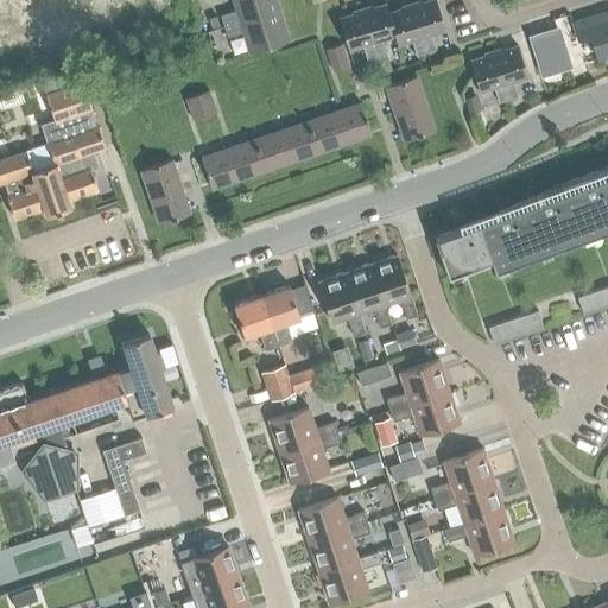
[(92,0),(0,0),(0,31),(95,19),(92,0)]
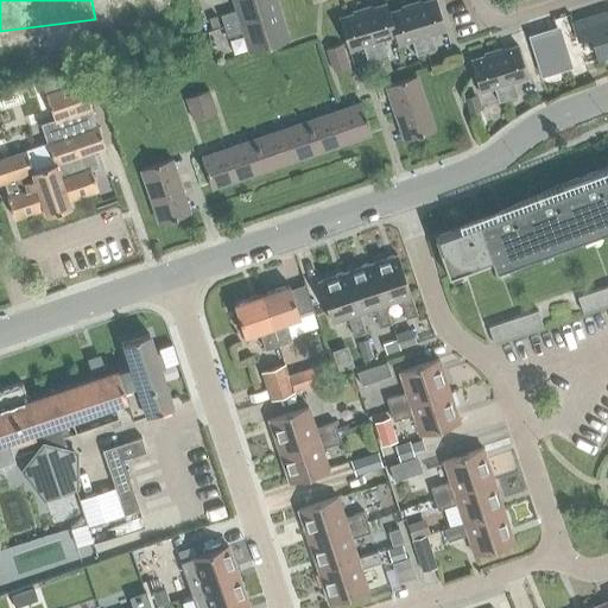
[(230,0),(235,11),(219,16),(222,27),(279,10),(276,0),(230,0)]
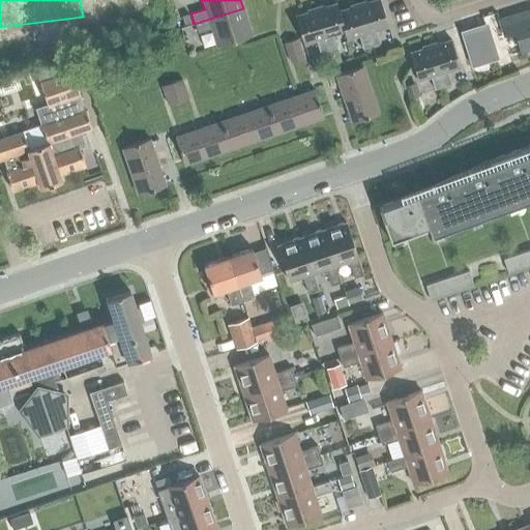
[(379,0),(375,0),(357,5),(371,46),(379,43),(375,30),(387,27),(379,0)]
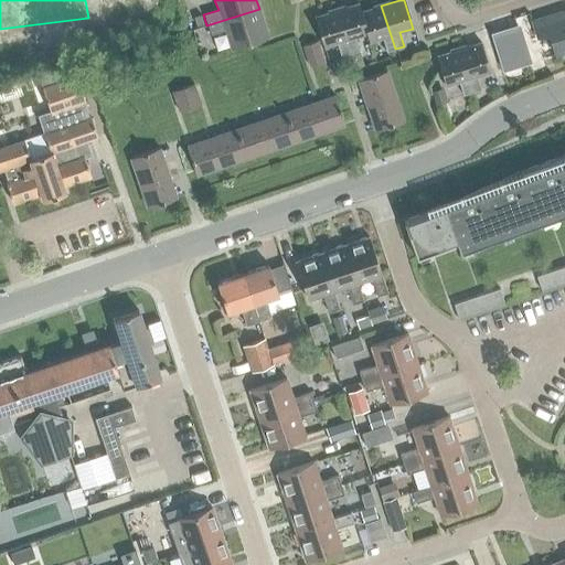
[(359,51),(354,38),(366,34),(366,33),(360,12),(361,12),(358,3),(336,11),(350,54),(359,51)]
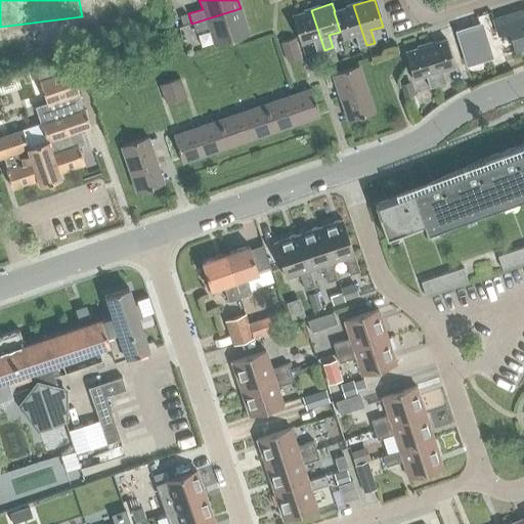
[(342,39),(354,36),(358,48),(366,45),(353,5),(335,11),(334,11),(340,31),(340,32),(342,39)]
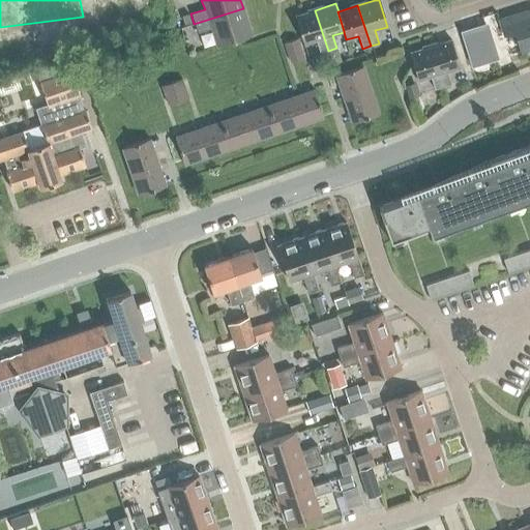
[(197,33),(210,28),(216,47),(252,35),(243,8),(194,24),(197,33)]
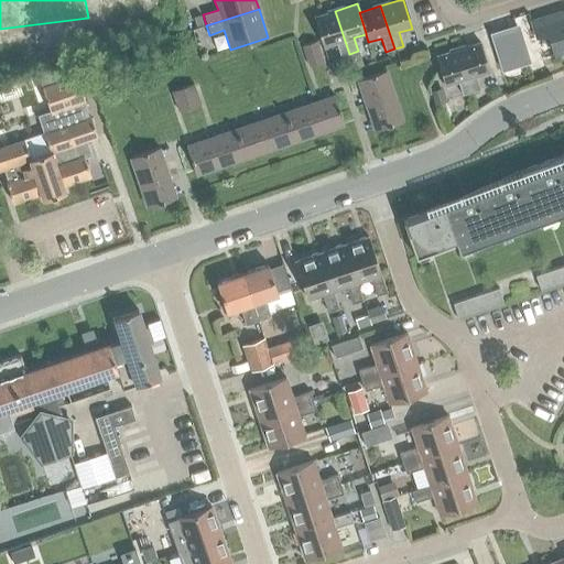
[(313,18),(323,47),(335,43),(339,56),(349,54),(335,11),(313,18)]
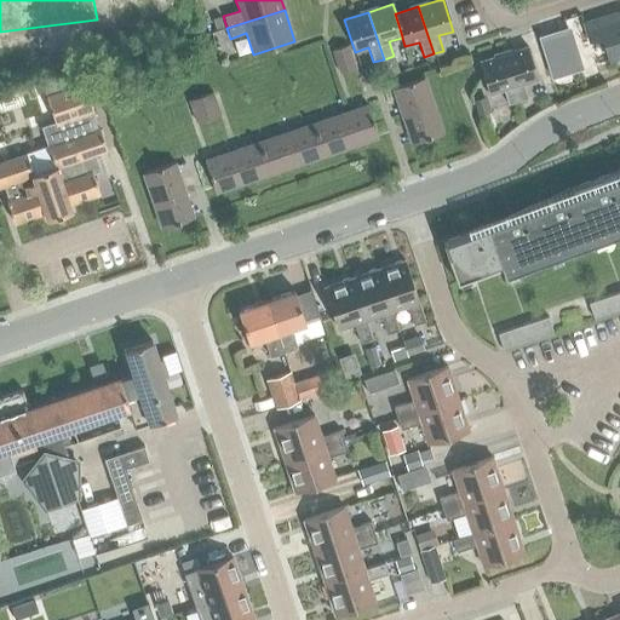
[(619,19),(618,13),(583,24),(589,42),(602,39),(609,62),(619,57),(619,19)]
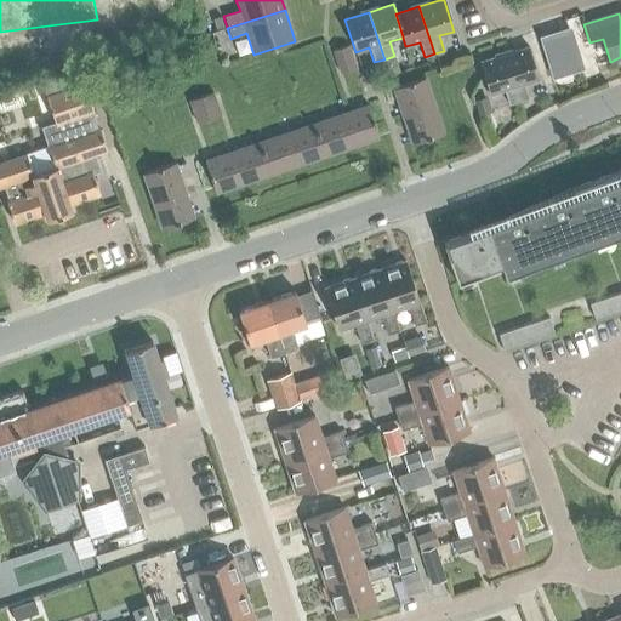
[(537,36),(547,70),(568,64),(558,30),(537,36)]
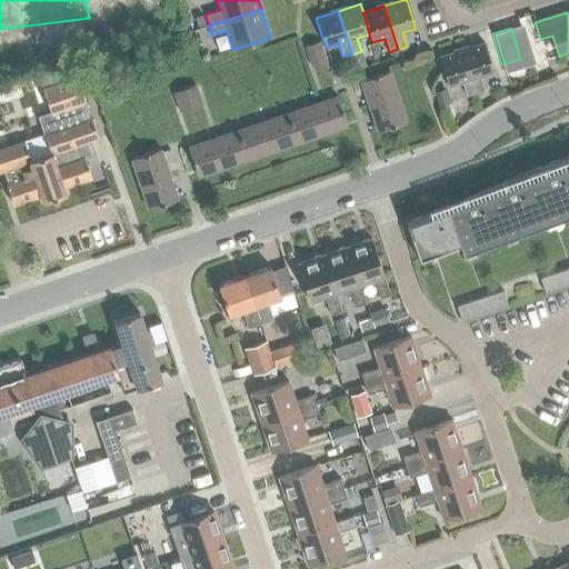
[(318,42),(312,45),(316,55),(322,52),(318,42)]
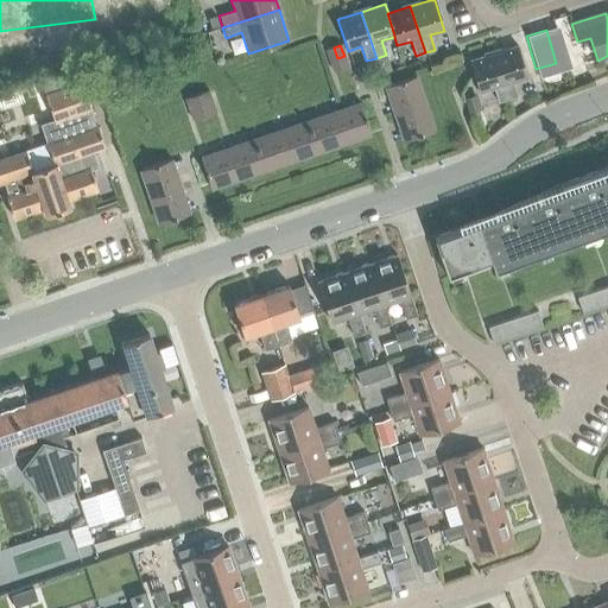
[(518,97),(513,82),(526,78),(517,46),(493,54),(507,100),(518,97)]
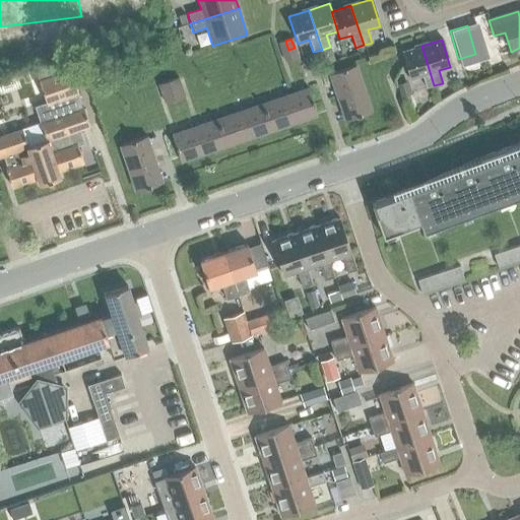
[(285,41),(279,42),(282,52),(288,50),(285,41)]
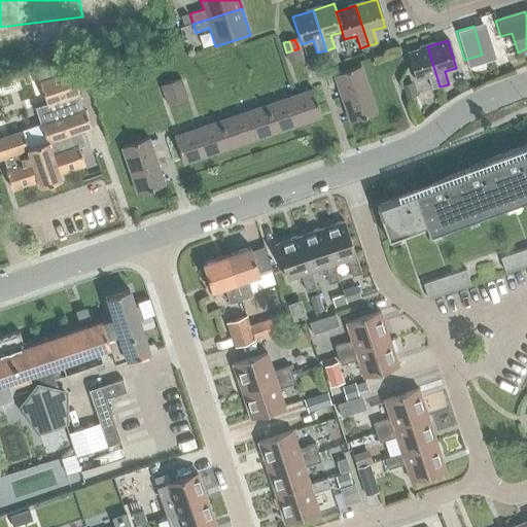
[(407,53),(416,80),(427,77),(431,90),(440,86),(427,46),(407,53)]
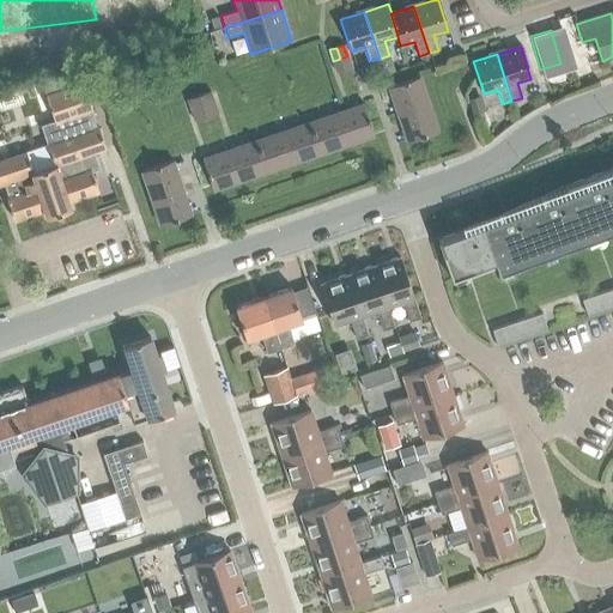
[(347,56),(340,59),(344,70),(351,68),(347,56)]
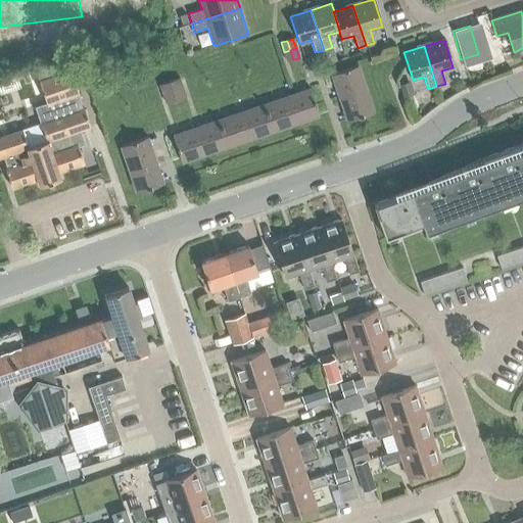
[(290,50),(284,52),(287,61),(293,59),(290,50)]
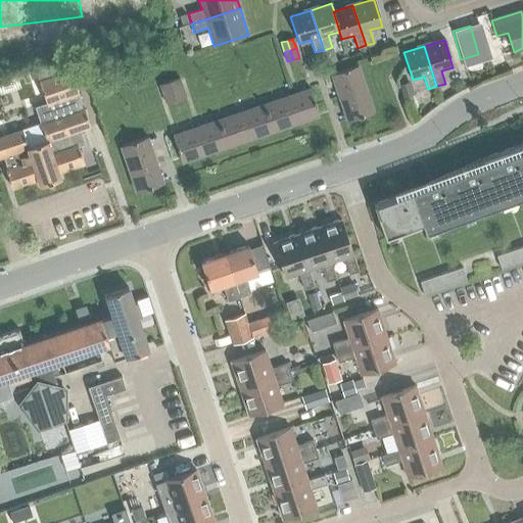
[(365,89),(357,65),(331,75),(339,98),(365,89)]
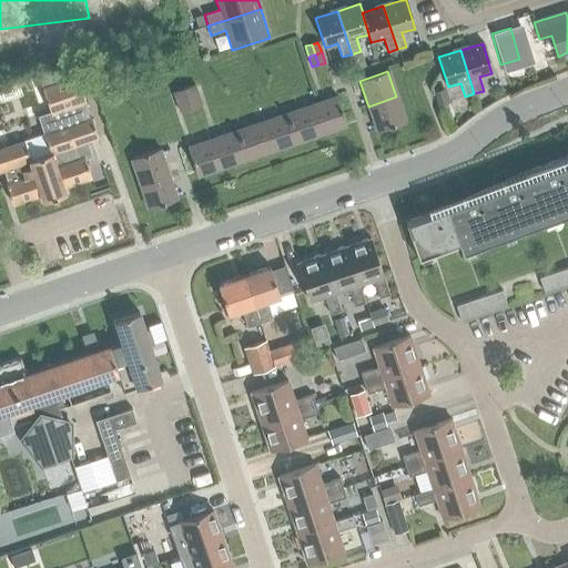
[(42,90),(50,113),(38,118),(50,153),(30,160),(24,142),(0,150),(0,171),(3,170),(8,183),(6,184),(12,204),(40,194),(43,202),(64,194),(62,188),(91,178),(85,162),(95,159),(90,141),(98,138),(91,119),(89,120),(83,103),(85,102),(77,78),(42,90)]
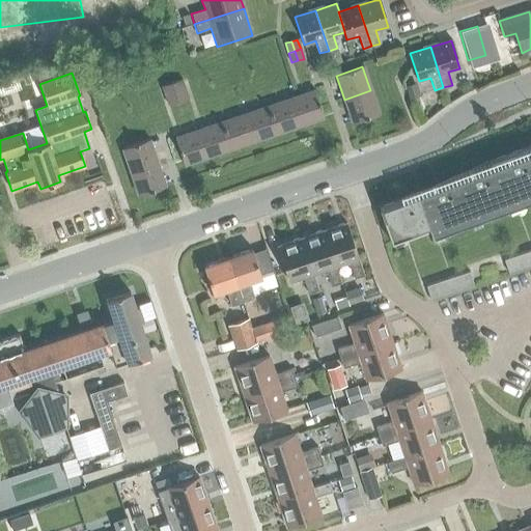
[(182,80),(172,84),(173,89),(184,86),(182,80)]
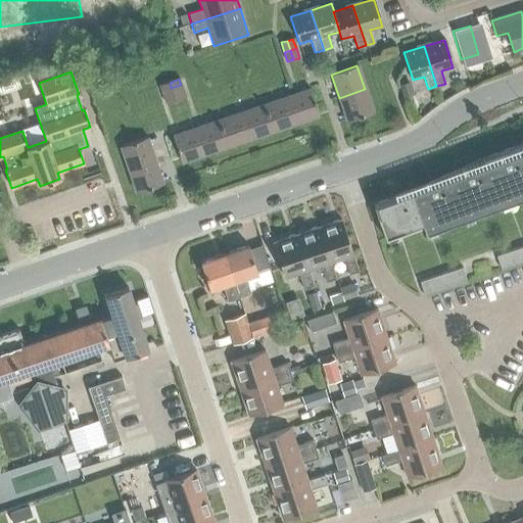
[(170,83),(159,86),(161,91),(171,88),(170,83)]
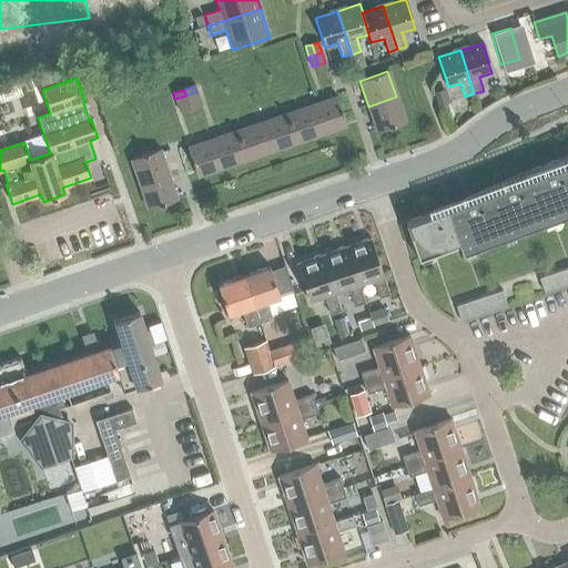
[(196,92),(185,95),(188,102),(199,99),(196,92)]
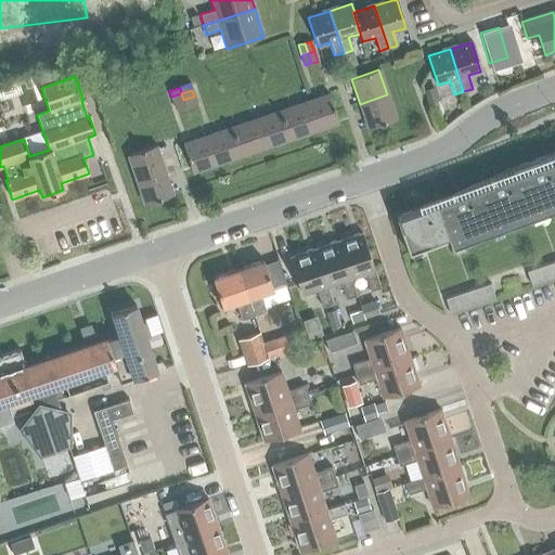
[(181,93),(171,97),(173,103),(183,100),(181,93)]
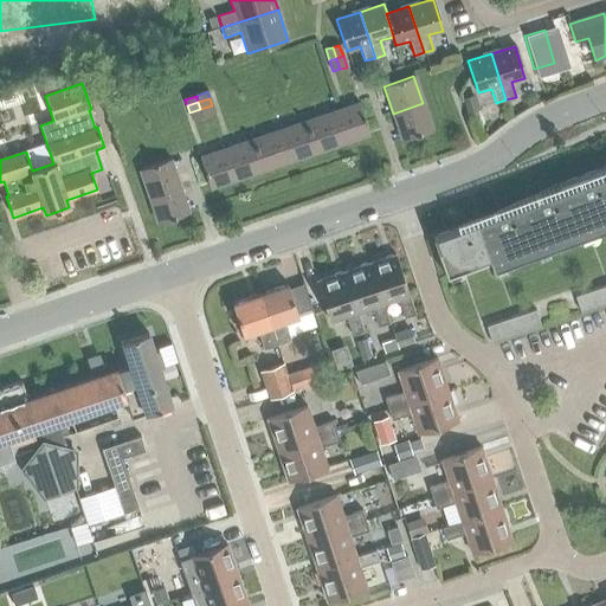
[(573,126),(601,113),(597,102),(568,114),(573,126)]
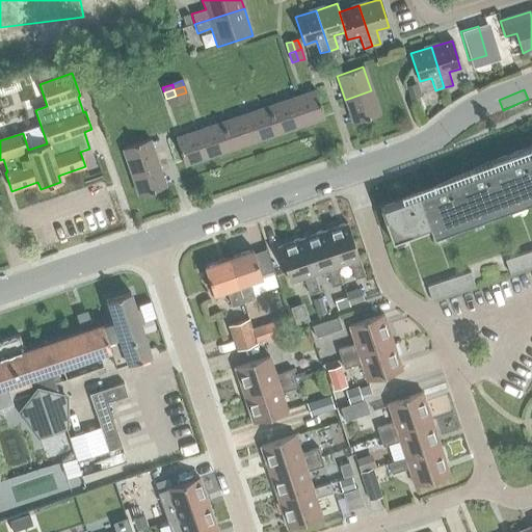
[(300,125),(324,117),(315,90),(291,99),(300,125)]
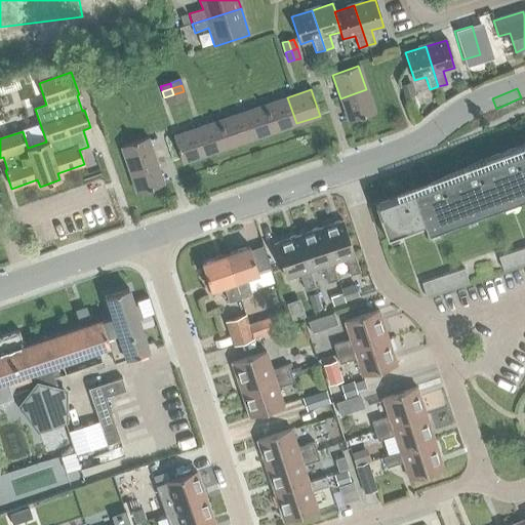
[(340,98),(348,122),(374,113),(366,89),(340,98)]
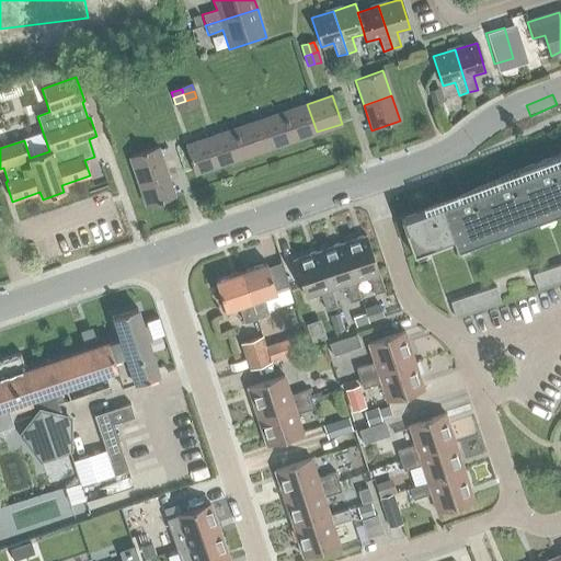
[(196,98),(185,101),(187,107),(198,103),(196,98)]
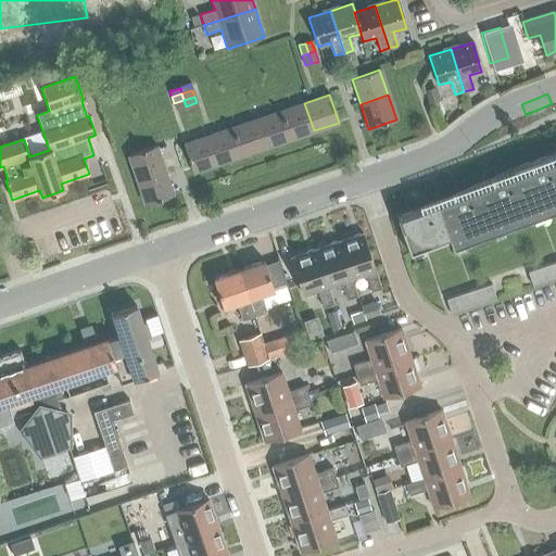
[(184,100),(174,103),(176,110),(186,106),(184,100)]
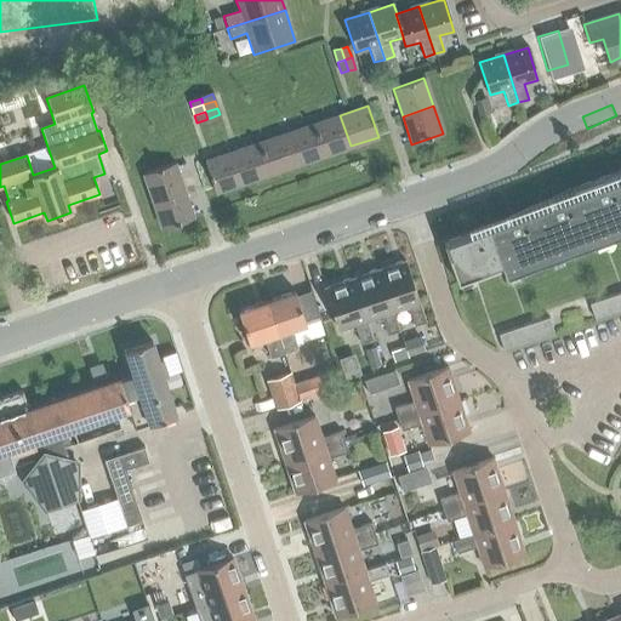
[(351,146),(340,115),(313,125),(324,155),(351,146)]
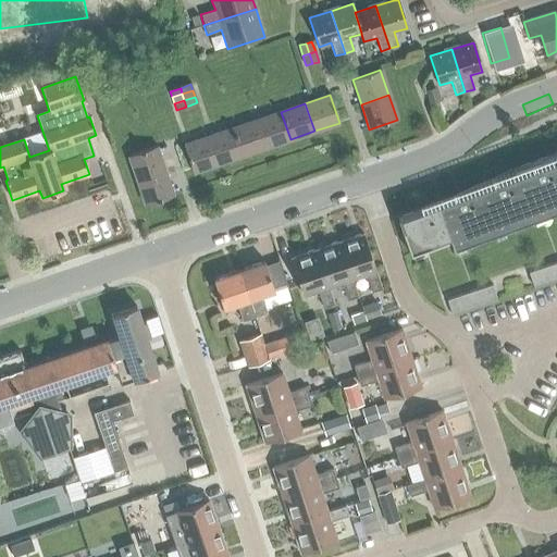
[(257,120),(265,148),(291,139),(281,112),(257,120)]
